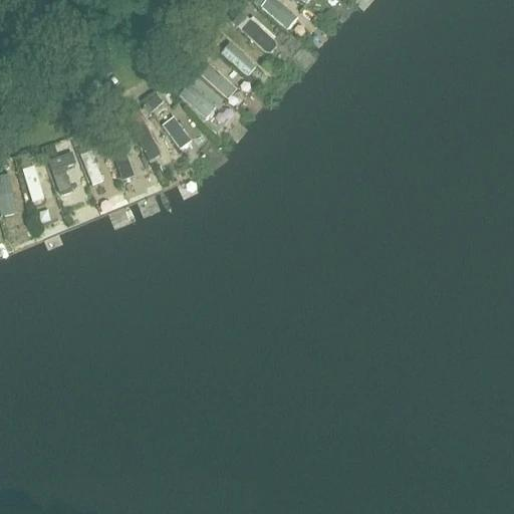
[(256,0),(254,2),(261,8),(268,0),(256,0)]
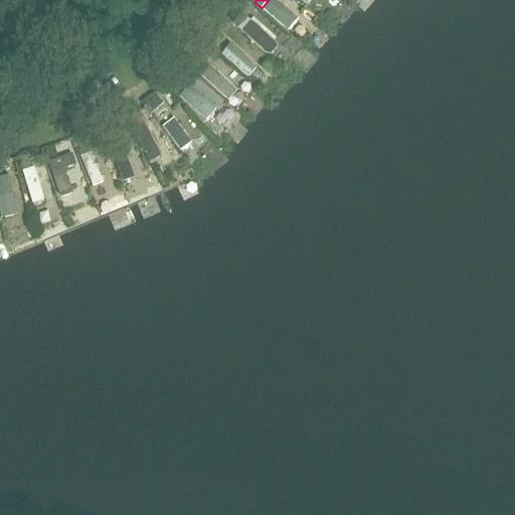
[(233,24),(241,31),(249,20),(242,14),(233,24)]
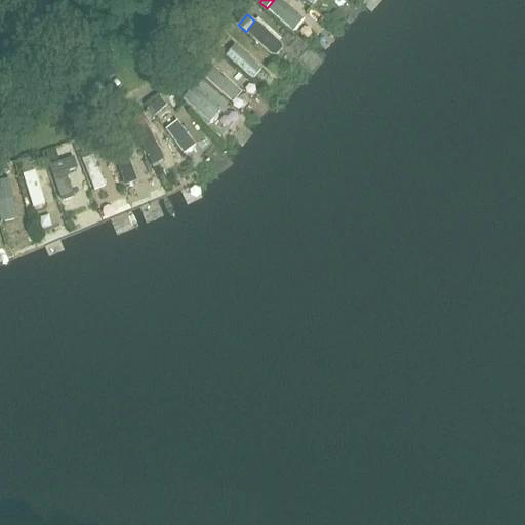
[(219,37),(213,44),(216,46),(223,39),(219,37)]
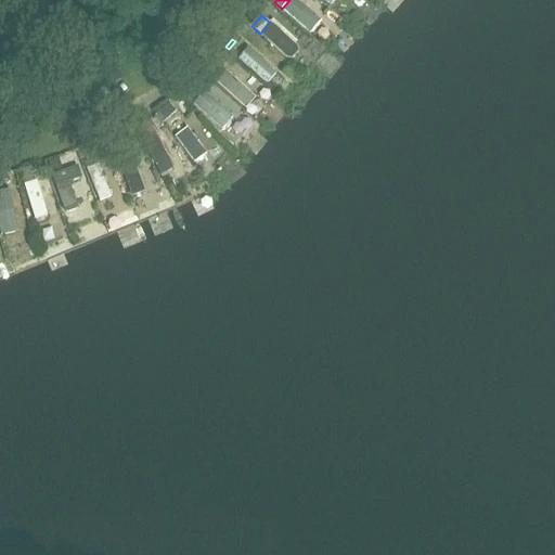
[(205,72),(213,79),(220,71),(211,64),(205,72)]
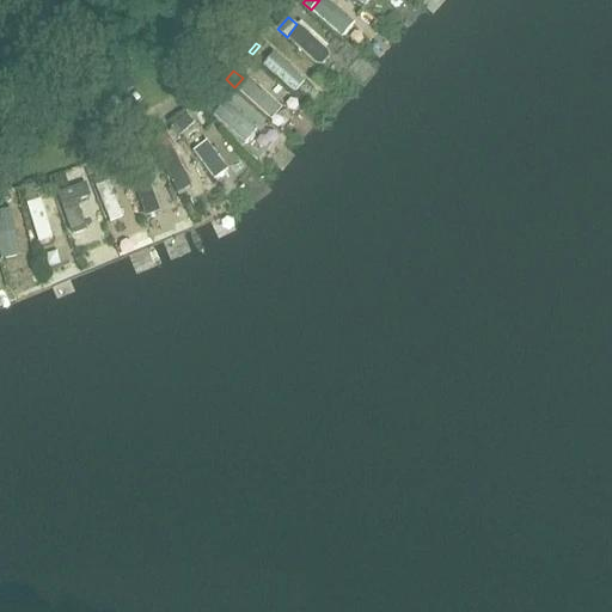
[(204,106),(213,114),(222,103),(214,96),(204,106)]
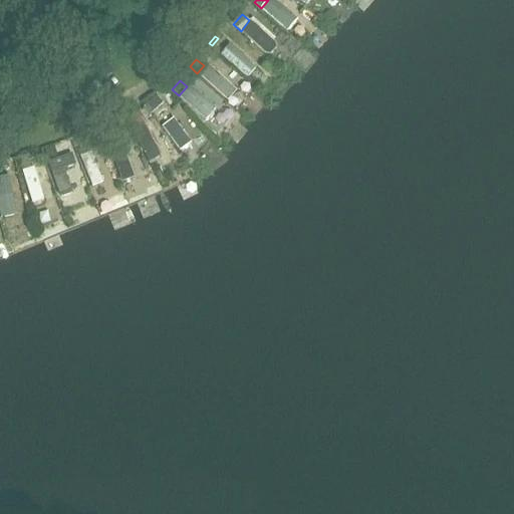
[(157,96),(145,106),(152,114),(164,104),(157,96)]
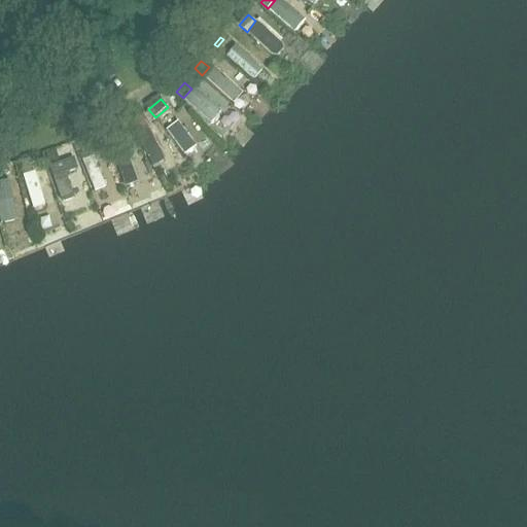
[(131,123),(137,134),(147,128),(141,116),(131,123)]
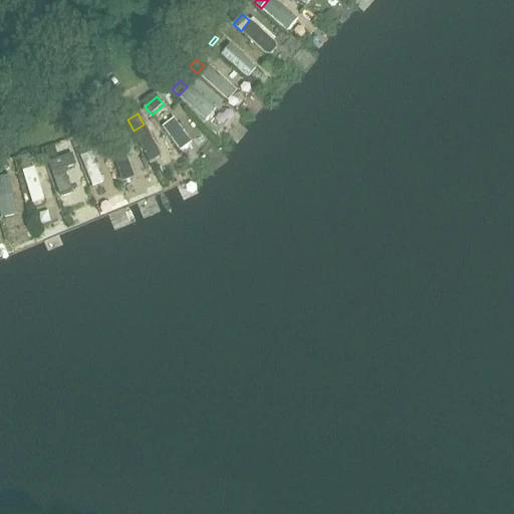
[(102,130),(104,135),(114,132),(112,125),(102,130)]
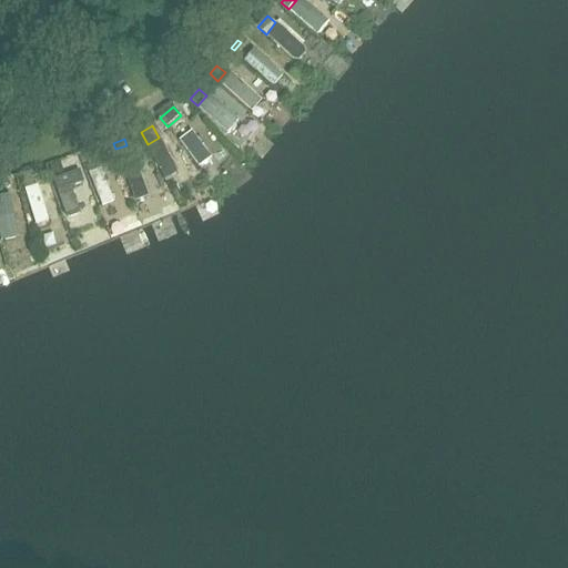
[(85,153),(90,164),(98,161),(94,150),(85,153)]
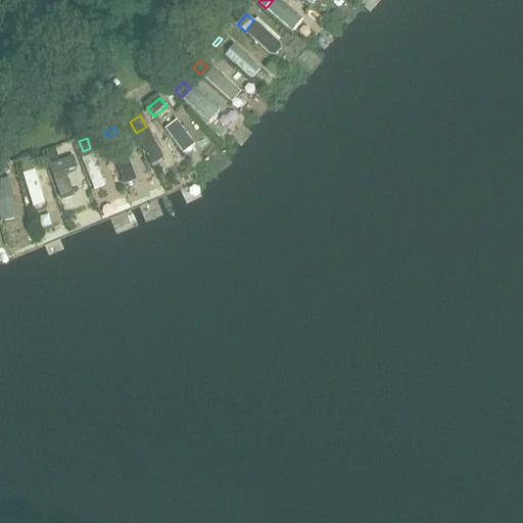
[(55,149),(46,152),(49,162),(58,159),(55,149)]
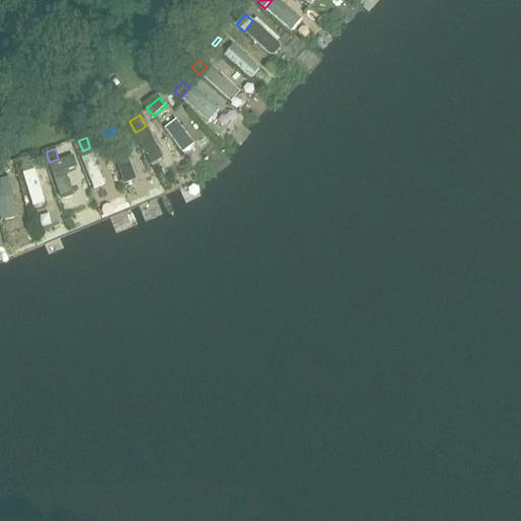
[(27,158),(19,160),(21,170),(31,167),(27,158)]
